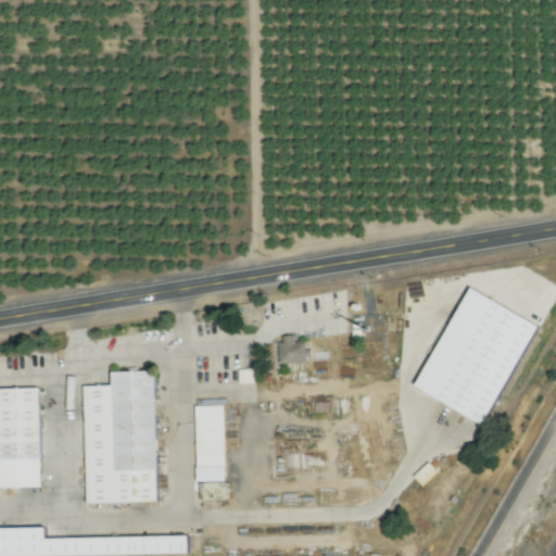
[(416,388),(485,424),(538,324),(468,287),(416,388)]
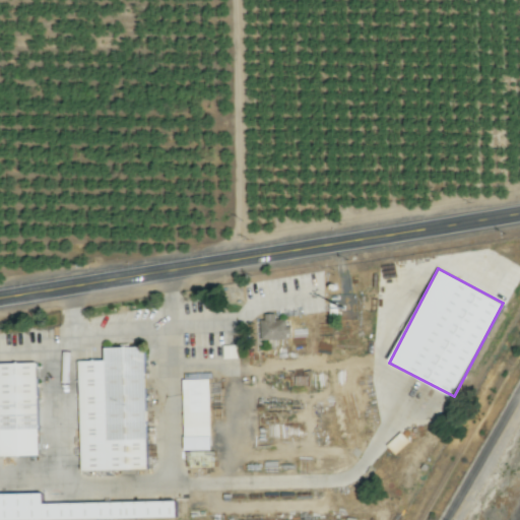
[(261,339),(288,339),(289,320),(275,320),(275,314),(262,313),(261,339)]
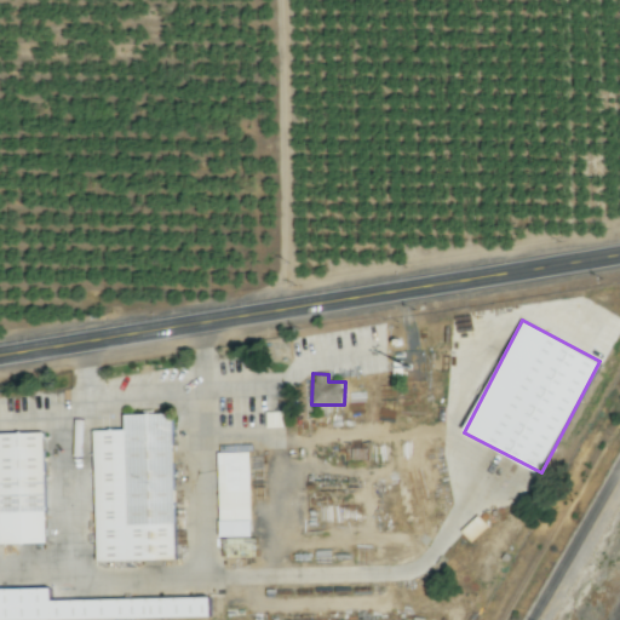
[(267,412),(267,428),(283,426),(282,411),(267,412)]
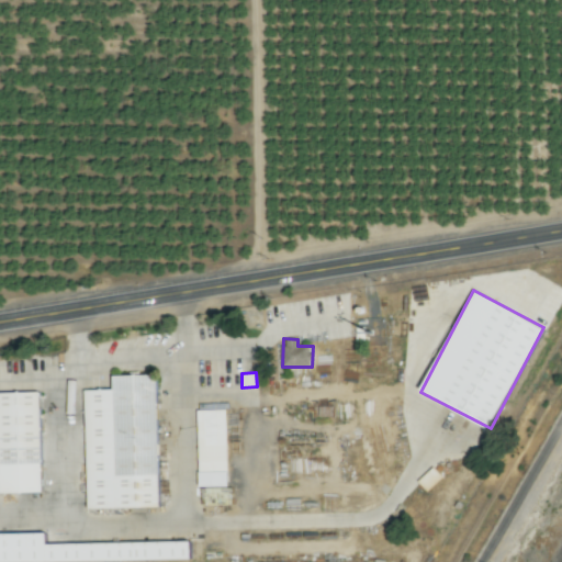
[(156,374),(112,375),(113,390),(85,390),(88,508),(159,507),(156,374)]
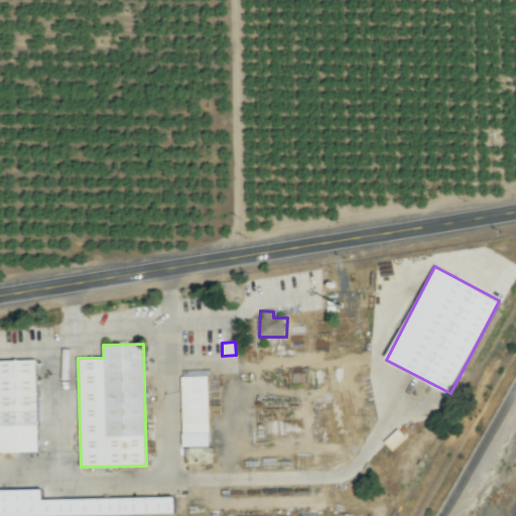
[(0,453),(38,452),(36,360),(0,360),(0,453)]
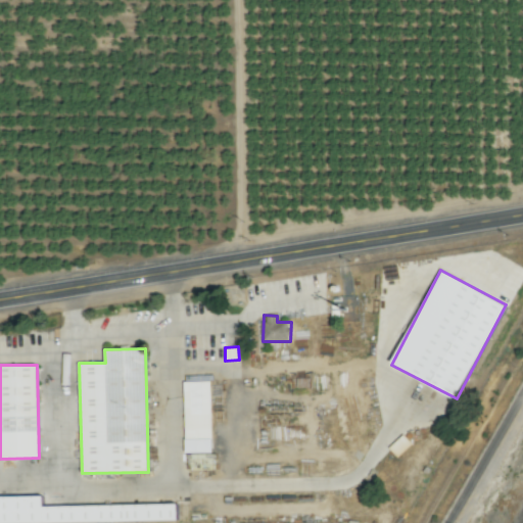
[(185,453),(211,452),(209,381),(183,381),(185,453)]
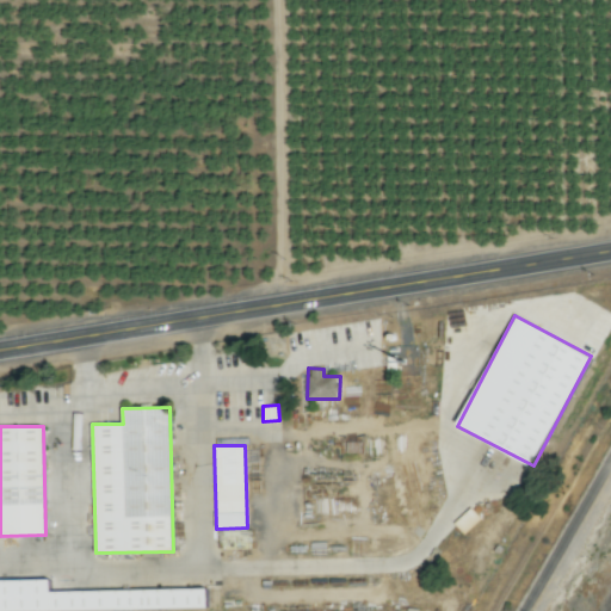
[(50,591),(50,580),(0,580),(0,610),(207,609),(207,588),(50,591)]
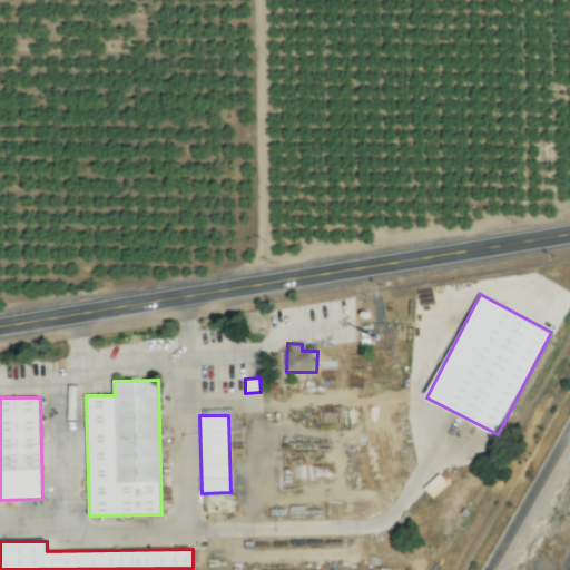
All buildings are outlined.
